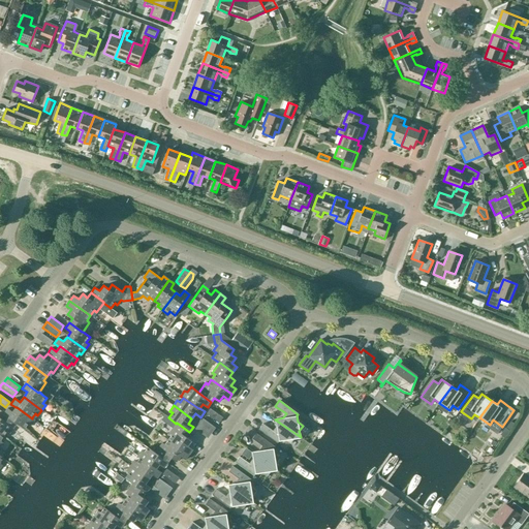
[(17,407),(16,407),(12,411),(7,408),(4,413),(17,423),(17,424),(24,429),(28,424),(30,425),(34,419),(32,417),(32,418),(17,407)]
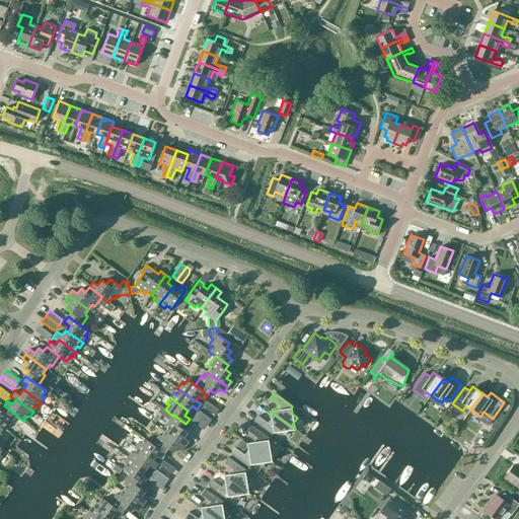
[(215,415),(218,410),(206,400),(202,405),(215,415)]
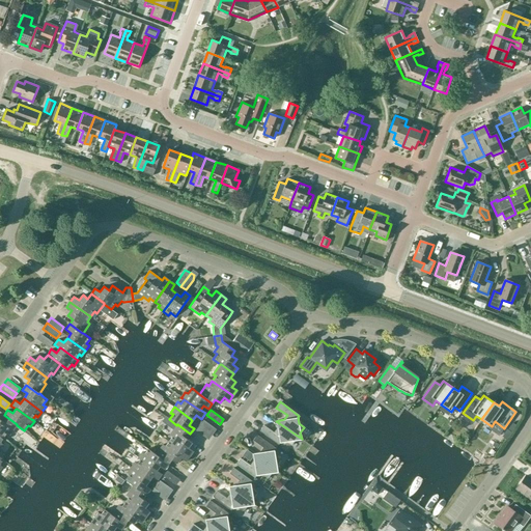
[(9,435),(17,425),(17,424),(4,415),(0,420),(0,419),(0,435),(3,438),(7,432),(9,435)]
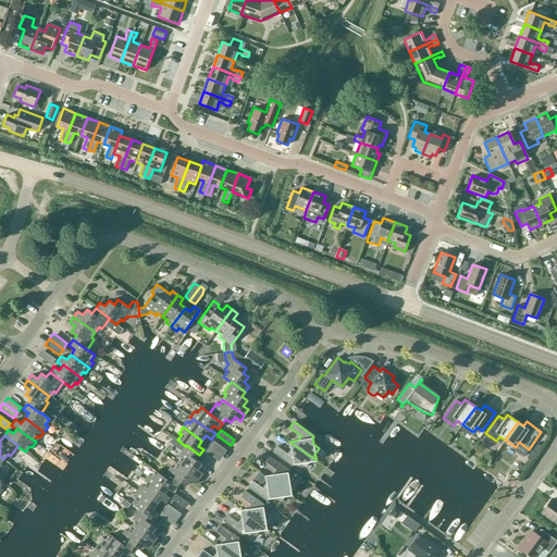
[(209,446),(223,456),(226,450),(213,441),(209,446)]
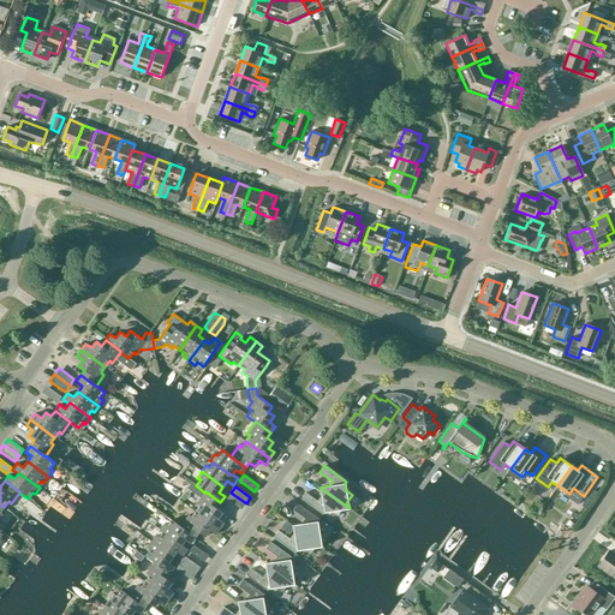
[(341,509),(350,508),(320,488),(321,496),(317,501),(305,493),(300,499),(322,514),(324,513),(330,512),(336,517),(341,509)]
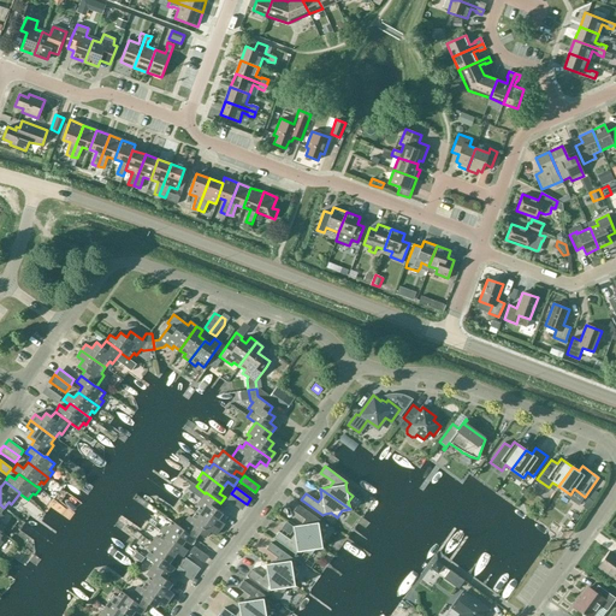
[(200,507),(196,513),(219,529),(224,523),(218,519),(223,513),(217,509),(220,503),(206,492),(205,493),(196,504),(200,507)]
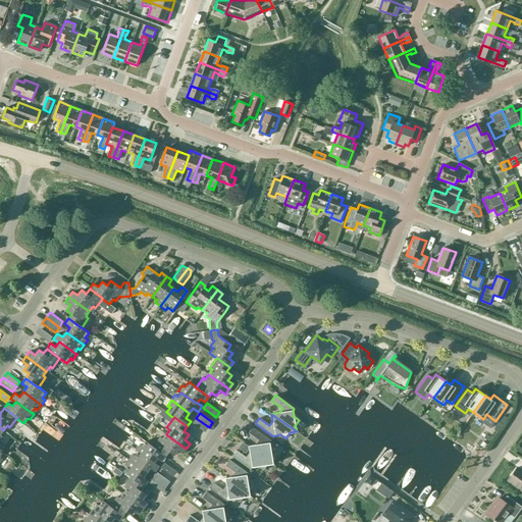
[(503,425),(499,422),(493,429),(498,432),(503,425)]
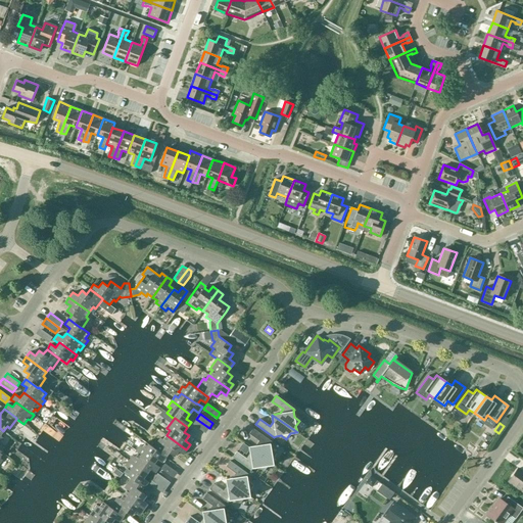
[(256,445),(248,446),(274,465),(273,459),(276,454),(273,450),(270,443),(272,441),(253,428),(249,434),(259,441),(256,445)]
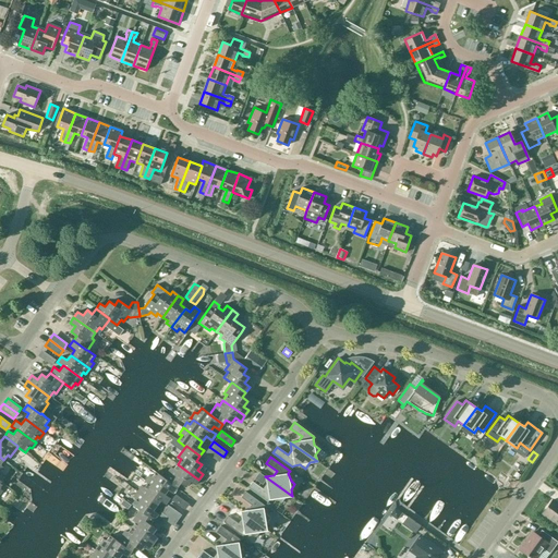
[(198,480),(178,464),(173,469),(171,468),(164,477),(177,487),(180,483),(185,486),(190,481),(195,485),(198,480)]
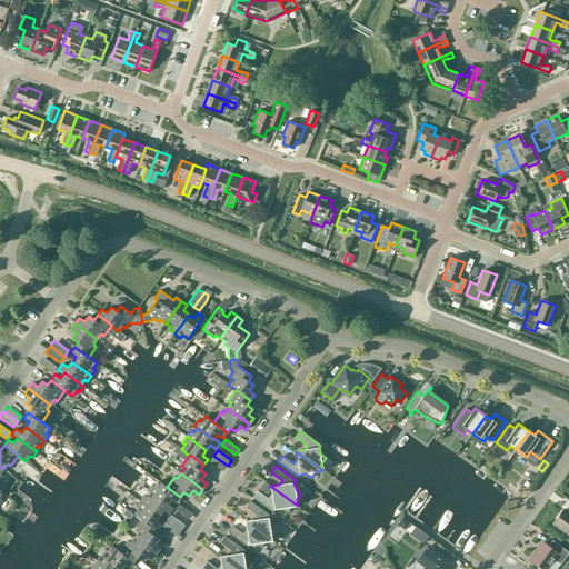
[(151,485),(148,490),(147,491),(150,492),(167,505),(167,503),(170,499),(176,503),(180,497),(167,487),(159,481),(155,487),(151,485)]
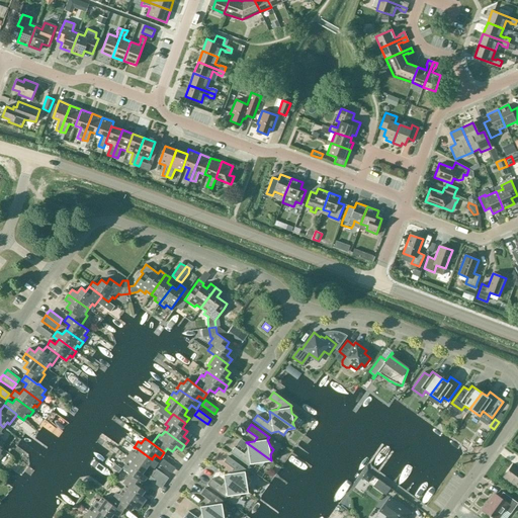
[(271,460),(246,442),(248,450),(245,454),(234,447),(230,452),(248,465),(250,463),(256,463),(261,466),(264,461),(271,460)]
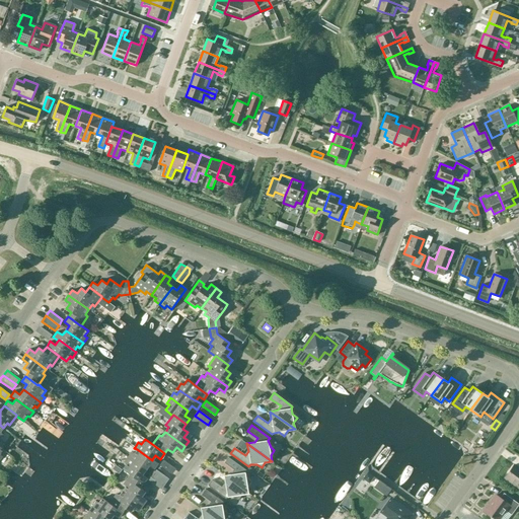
[(137,449),(134,454),(131,452),(128,457),(145,470),(149,465),(153,468),(157,463),(152,459),(152,460),(137,449)]
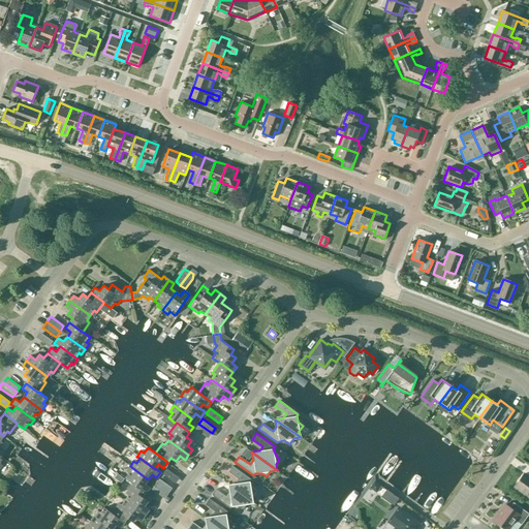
[(125,478),(132,484),(146,493),(150,488),(145,484),(148,479),(130,466),(126,471),(129,473),(125,478)]
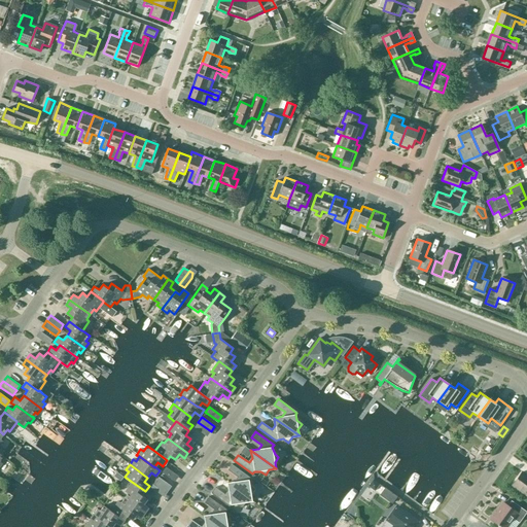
[(235,482),(227,483),(252,501),(251,494),(255,489),(250,485),(248,480),(250,478),(232,464),(227,469),(238,478),(235,482)]
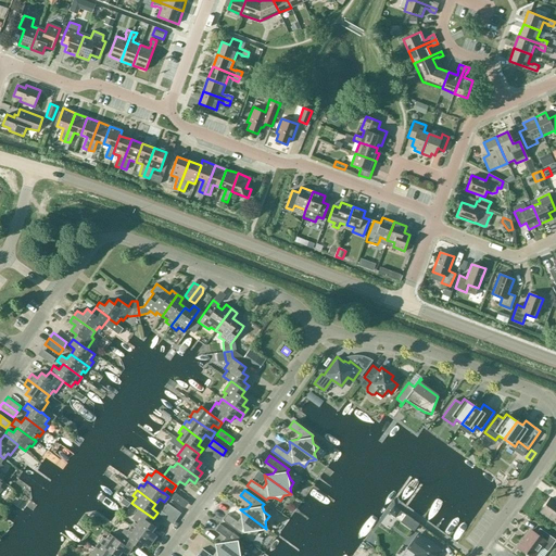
[(184,508),(188,503),(175,493),(171,498),(184,508)]
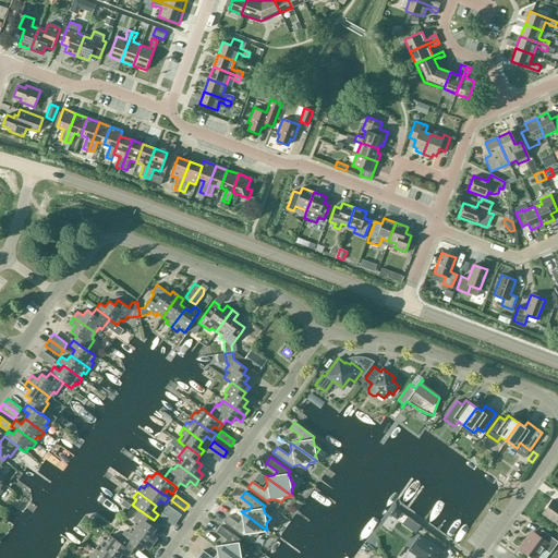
[(557,504),(553,500),(543,513),(557,524),(557,504)]
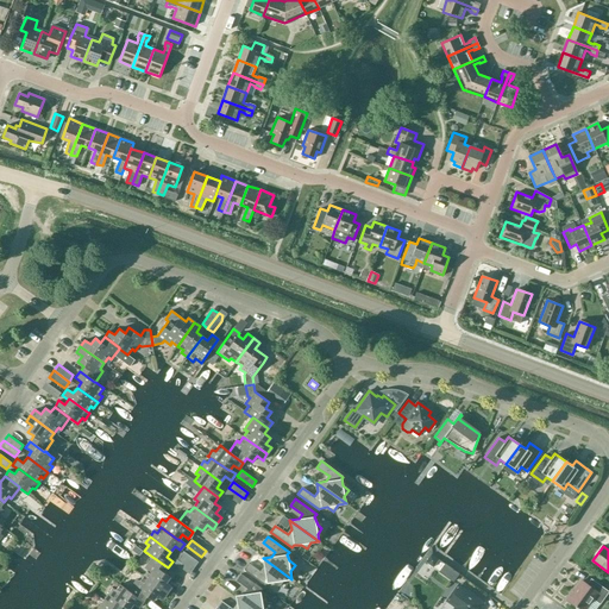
[(438,560),(431,554),(426,562),(433,567),(438,560)]
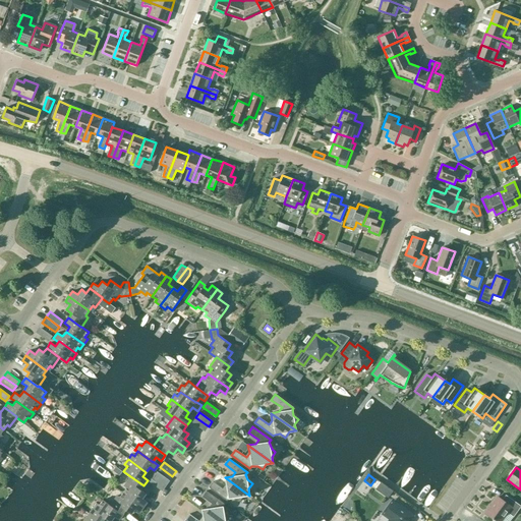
[(130,476),(123,486),(126,487),(122,493),(142,507),(147,502),(141,499),(146,494),(140,489),(143,485),(130,476)]
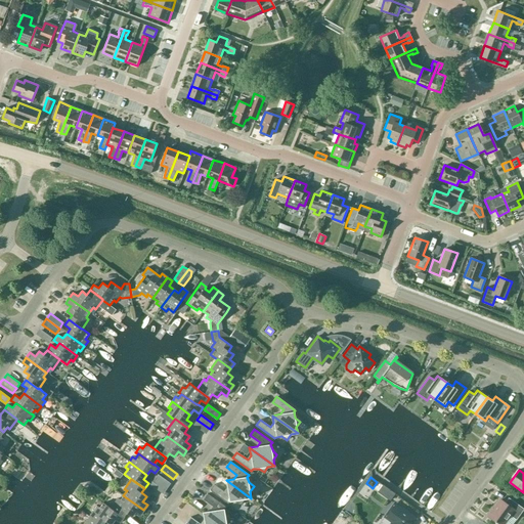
[(163,494),(167,488),(154,479),(149,484),(163,494)]
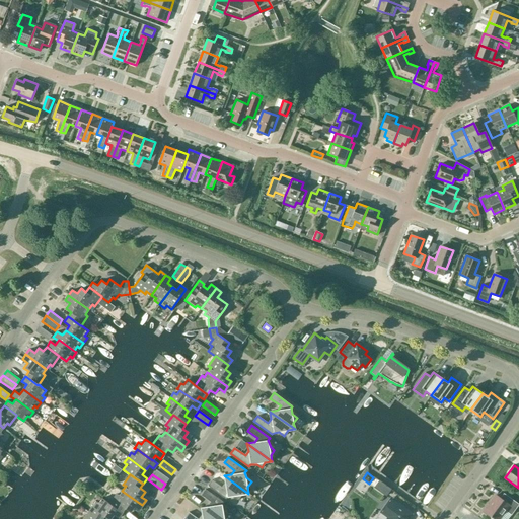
[(248,494),(224,475),(225,483),(222,488),(212,479),(208,486),(226,499),(227,497),(233,496),(238,500),(242,495),(248,494)]
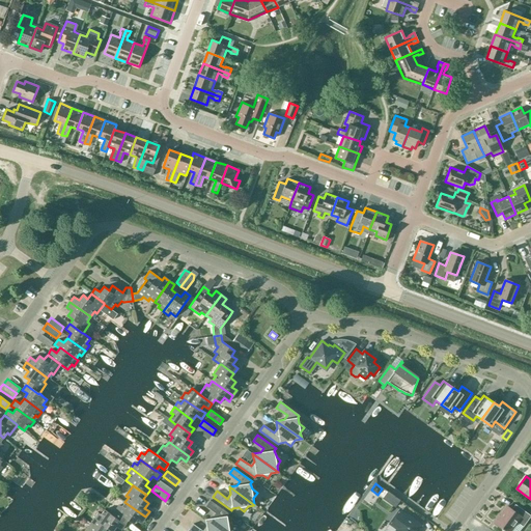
[(383,499),(394,506),(398,500),(388,492),(383,499)]
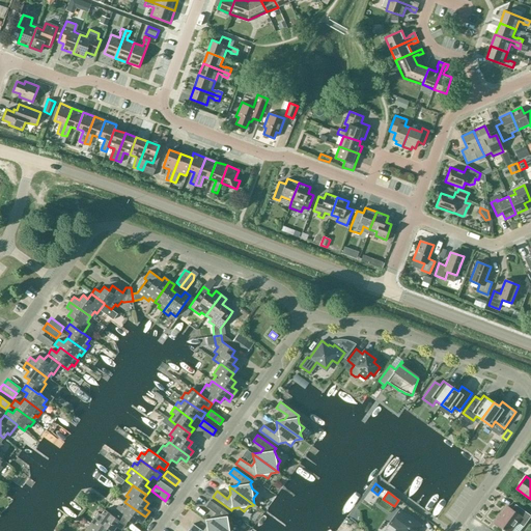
[(205,520),(221,530),(236,530),(236,525),(233,526),(228,522),(227,515),(228,513),(210,500),(205,506),(216,513),(213,518),(205,520)]
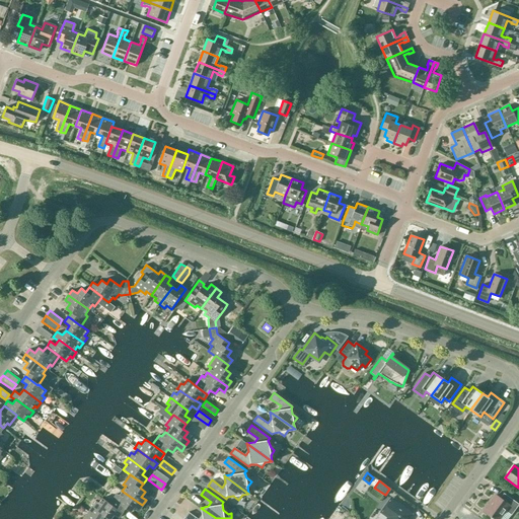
[(139,510),(142,505),(122,491),(119,496),(117,494),(109,503),(108,504),(122,513),(125,508),(130,512),(134,507),(139,510)]
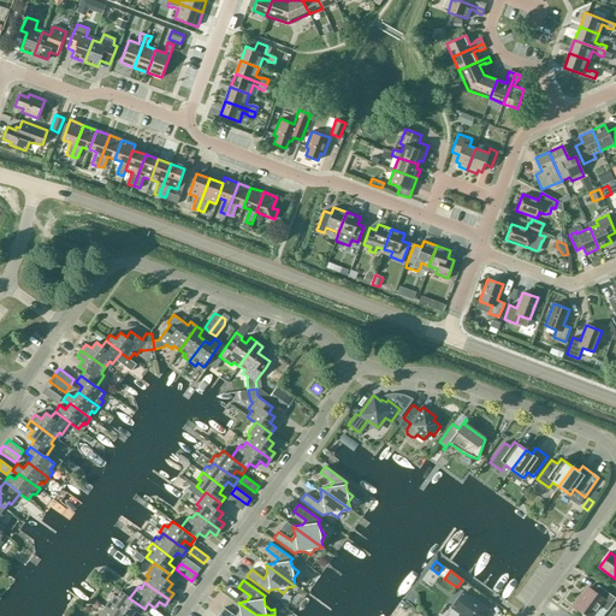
[(593,591),(588,587),(574,608),(585,615),(592,615),(599,606),(606,611),(615,598),(598,585),(593,591)]
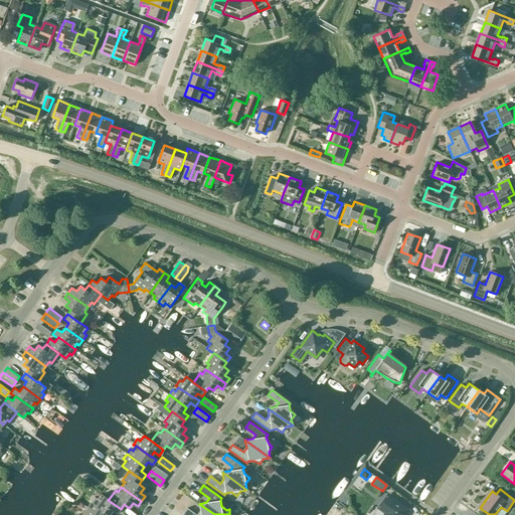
[(108,500),(109,499),(102,494),(98,499),(95,497),(88,507),(98,514),(101,514),(104,512),(108,514),(109,514),(113,511),(117,514),(121,509),(108,500)]
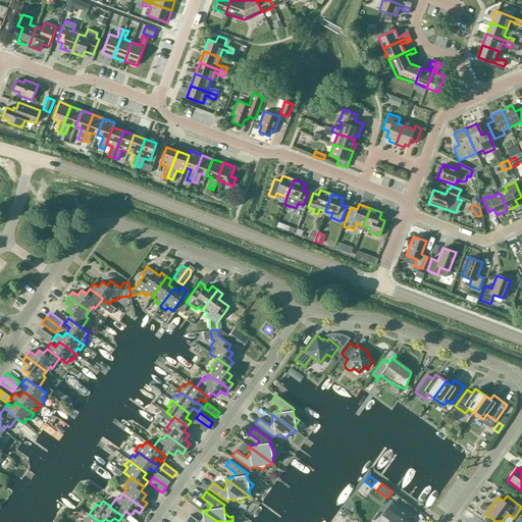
[(410,521),(415,516),(401,506),(399,509),(390,503),(382,515),(389,520),(388,521),(410,521)]
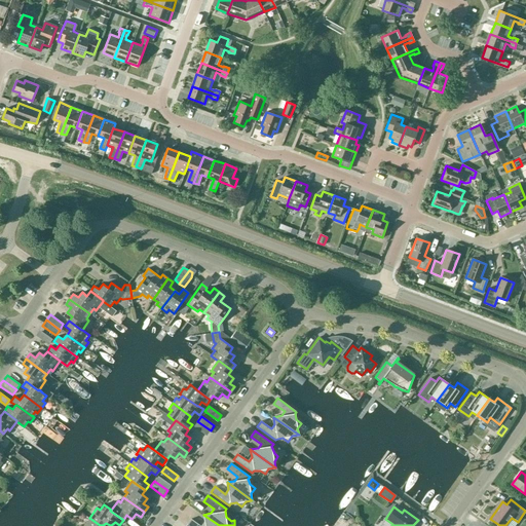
[(219,525),(203,515),(204,522),(201,525),(200,525),(191,519),(187,524),(188,525),(219,525)]
